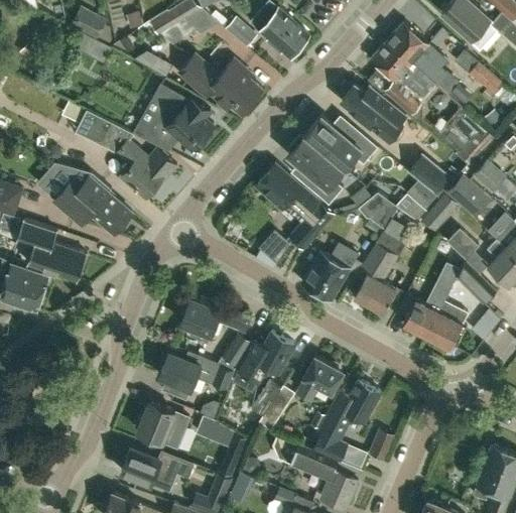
[(202,8),(192,0),(185,0),(151,22),(158,34),(202,8)]
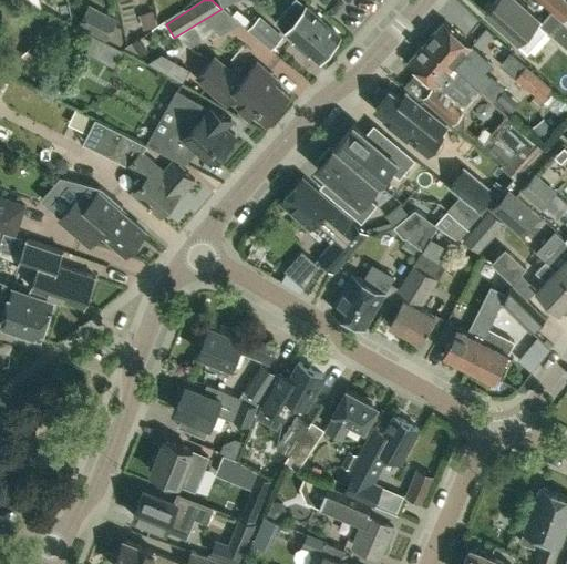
[(518,42),(538,19),(516,0),(495,0),(485,12),(518,42)]
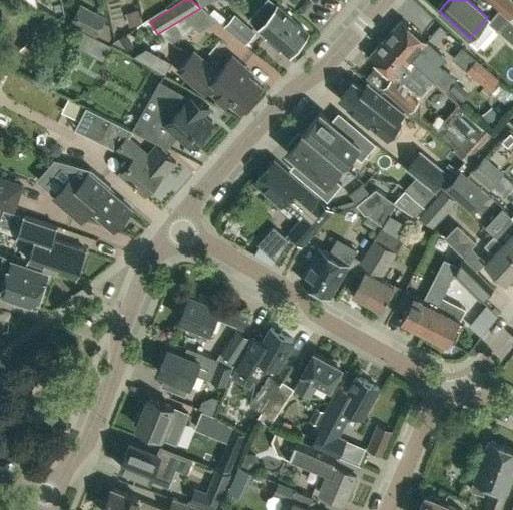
[(484,0),(499,13),(510,23),(512,19),(512,3),(509,0),(484,0)]
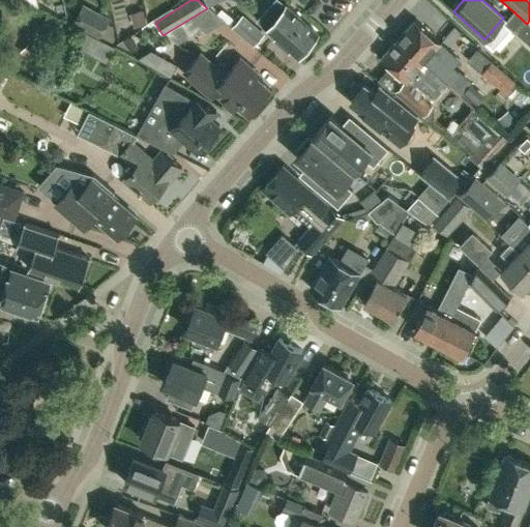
[(272,2),(256,21),(265,29),(297,57),(318,33),(298,16),(286,5),(282,10),(272,2)]
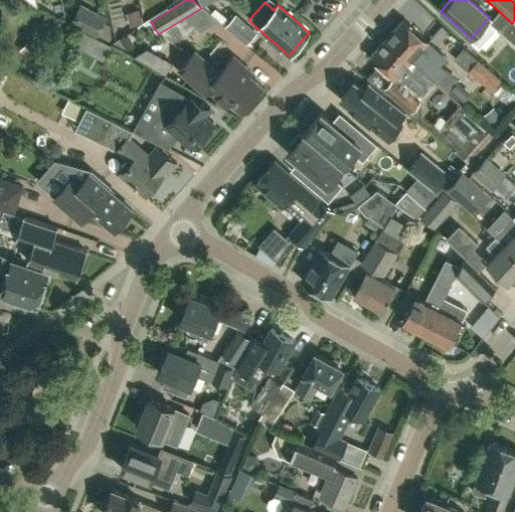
[(107,19),(81,6),(73,22),(98,35),(107,19)]
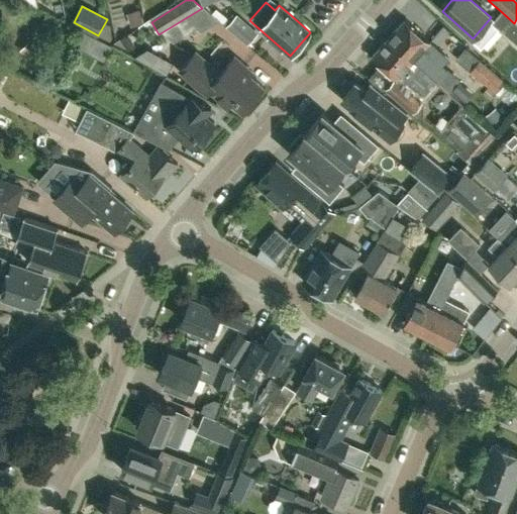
[(492,25),(516,46),(516,25),(514,23),(503,13),(492,25)]
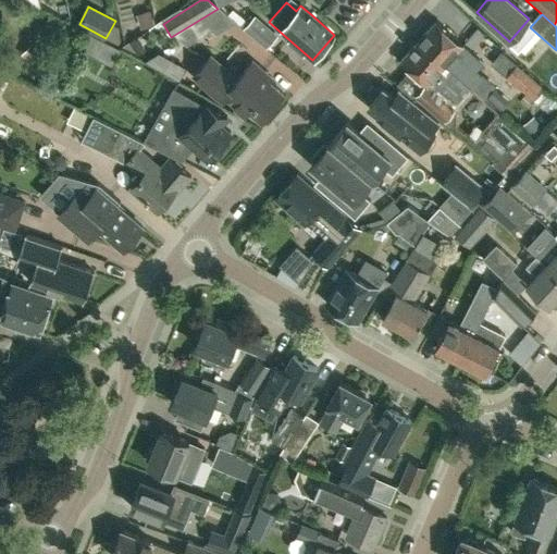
[(254,22),(245,32),(247,33),(262,47),(271,37),(254,22)]
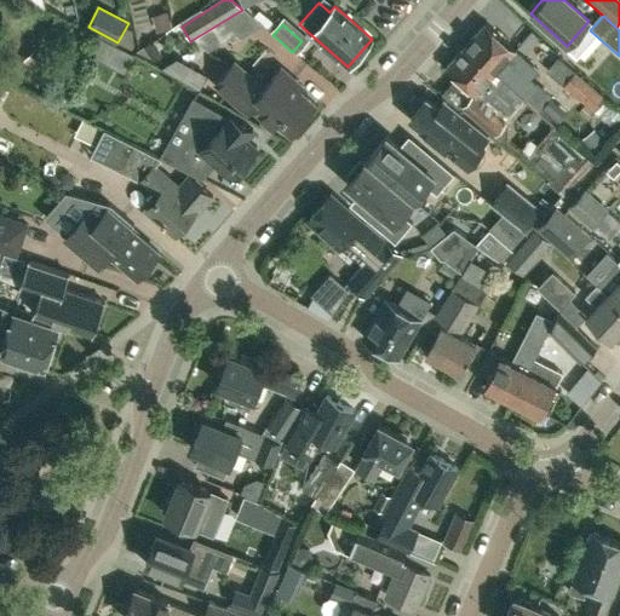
[(466,46),(495,73),(510,85),(528,64),(484,26),(466,46)]
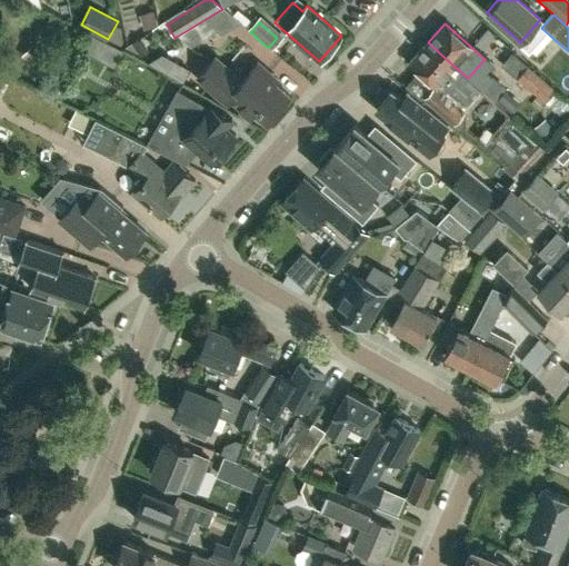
[(148,45),(156,63),(173,57),(166,38),(148,45)]
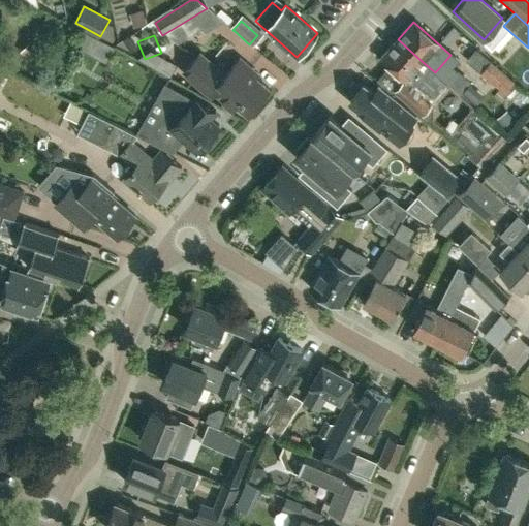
[(435,72),(423,62),(398,39),(381,58),(406,81),(395,94),(421,117),(433,103),(433,104),(435,105),(450,87),(449,86),(438,75),(435,72)]
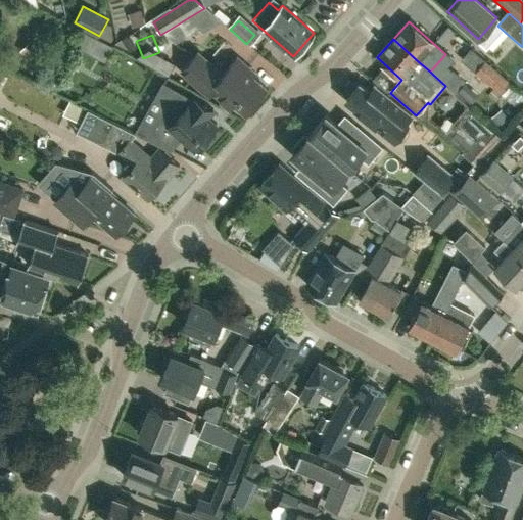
[(469,57),(464,63),(475,75),(502,97),(511,87),(484,64),(470,51),(467,55),(469,57)]
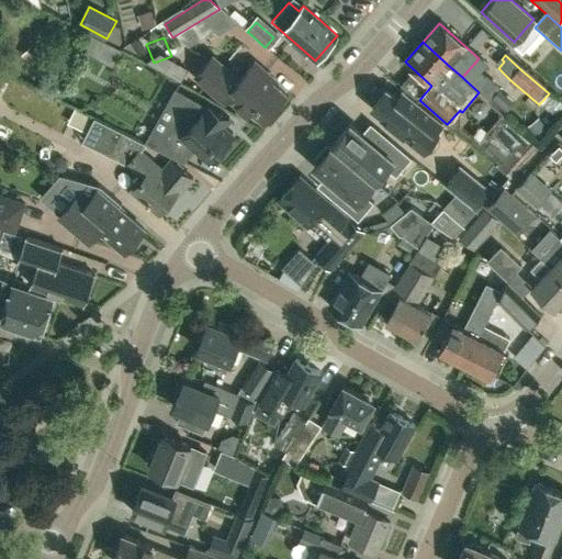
[(239,81),(213,57),(194,78),(218,99),(222,94),(247,116),(253,111),(263,122),(285,97),(263,77),(267,74),(255,64),(239,81)]
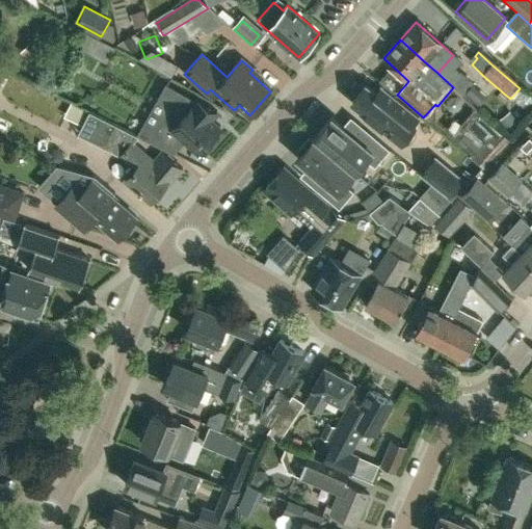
[(162,60),(156,70),(168,77),(174,68),(162,60)]
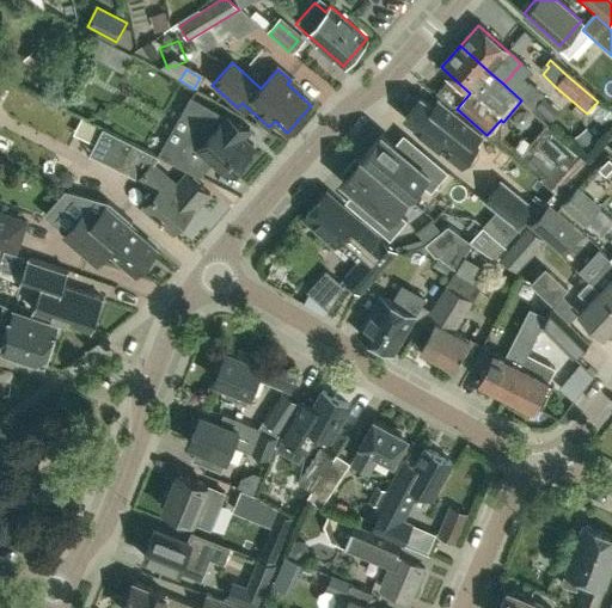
[(530,87),(520,99),(521,100),(534,111),(544,100),(531,87),(530,87)]
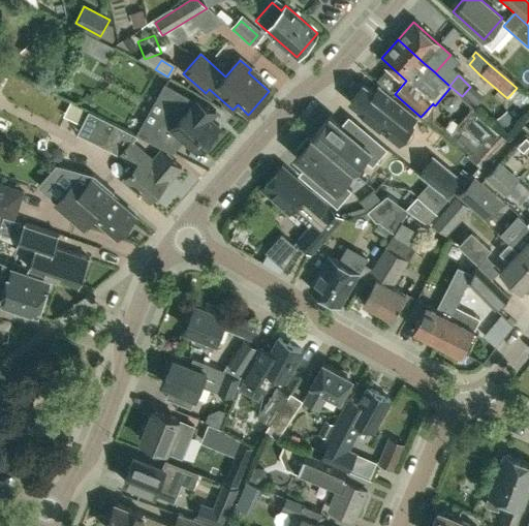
[(216,115),(196,102),(196,103),(166,86),(137,135),(173,154),(184,142),(196,153),(219,129),(210,120),(215,115),(216,116),(216,115)]
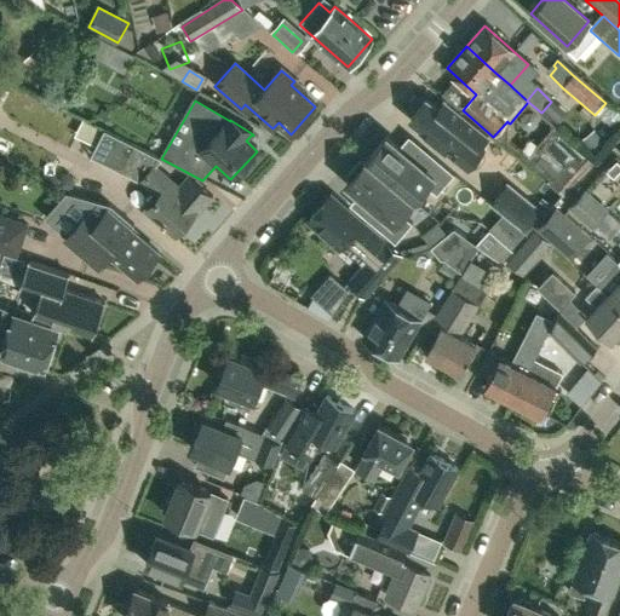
[(468,167),(470,163),(474,166),(478,166),(484,157),(483,154),(481,151),(483,147),(481,145),(488,136),(446,101),(438,110),(428,102),(411,121),(468,167)]
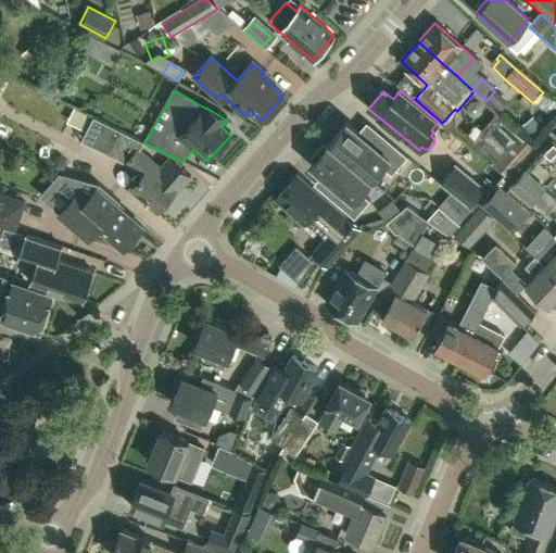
[(455,110),(455,109),(442,123),(507,175),(508,175),(534,148),(496,113),(479,133),(472,140),(456,128),(457,111),(455,110)]
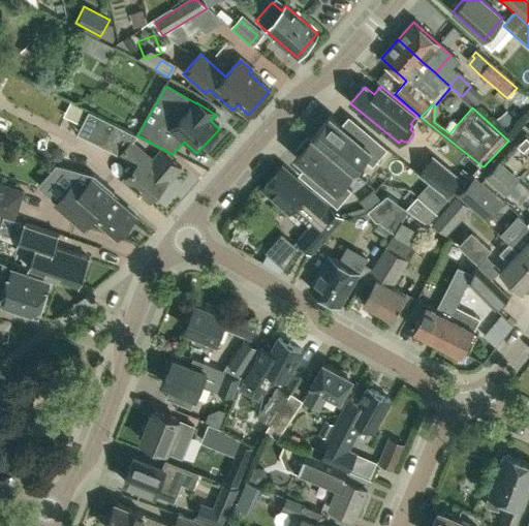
[(310,134),(353,171),(363,158),(370,164),(384,147),(363,128),(354,137),(329,117),(329,116),(327,115),(324,117),(325,117),(311,134),(310,133),(310,134)]
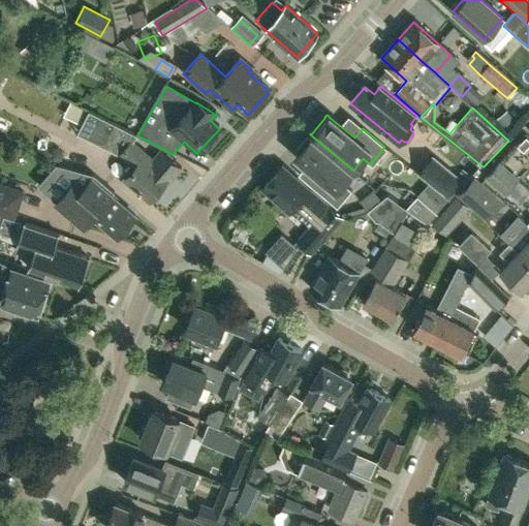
[(507,116),(498,123),(506,132),(516,125),(507,116)]
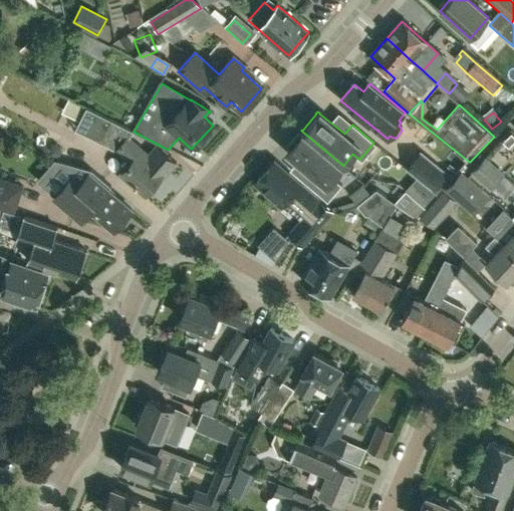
[(167,174),(176,165),(157,147),(149,155),(129,137),(133,132),(106,117),(96,136),(109,143),(131,163),(120,173),(145,195),(165,173),(167,174)]
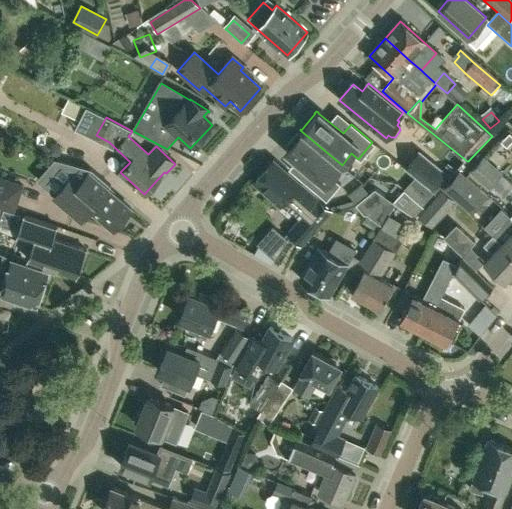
[(332,177),(342,165),(300,130),(299,131),(299,132),(297,134),(294,132),(284,144),(287,146),(285,149),(285,148),(283,150),(285,152),(310,172),(303,182),(324,200),(338,183),(332,177)]
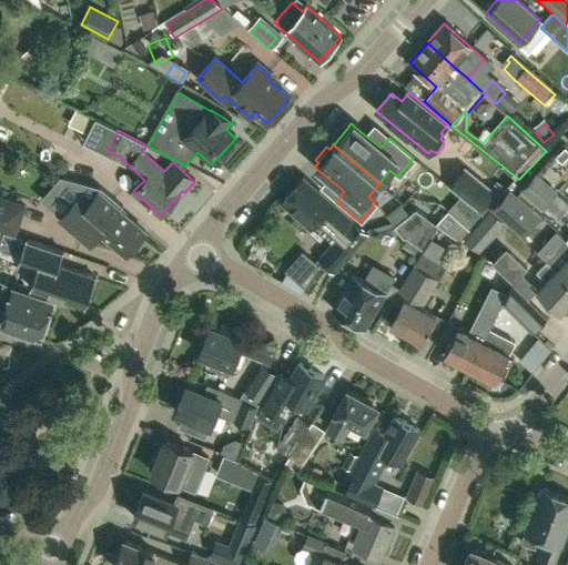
[(567,152),(566,150),(556,160),(561,167),(567,160),(567,152)]
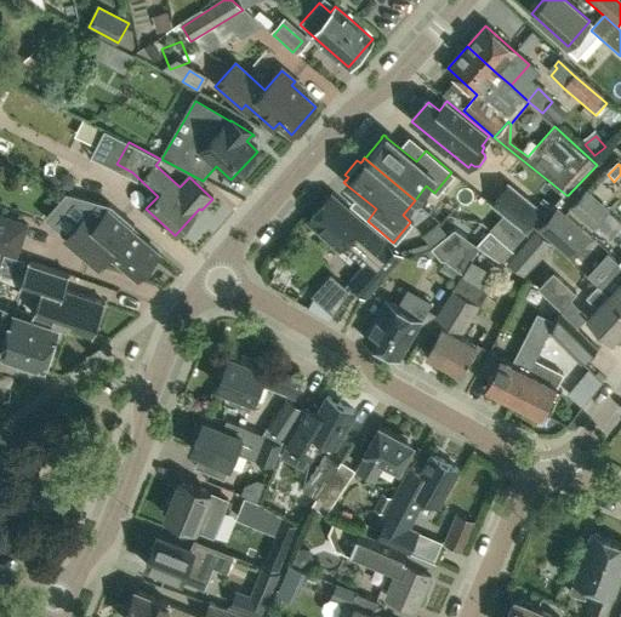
[(494,205),(523,230),(530,236),(546,217),(510,187),(494,205)]
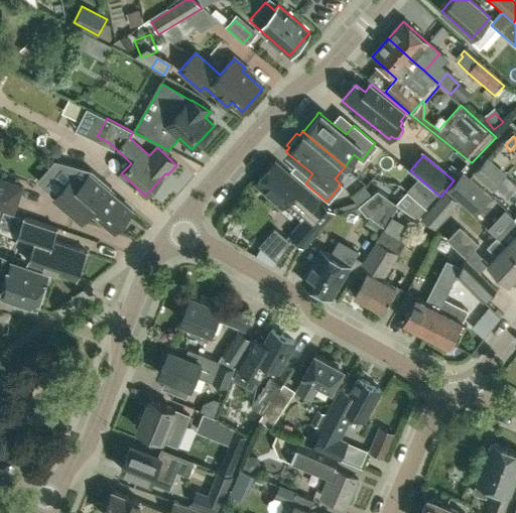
[(476,172),(493,189),(505,176),(488,160),(476,172)]
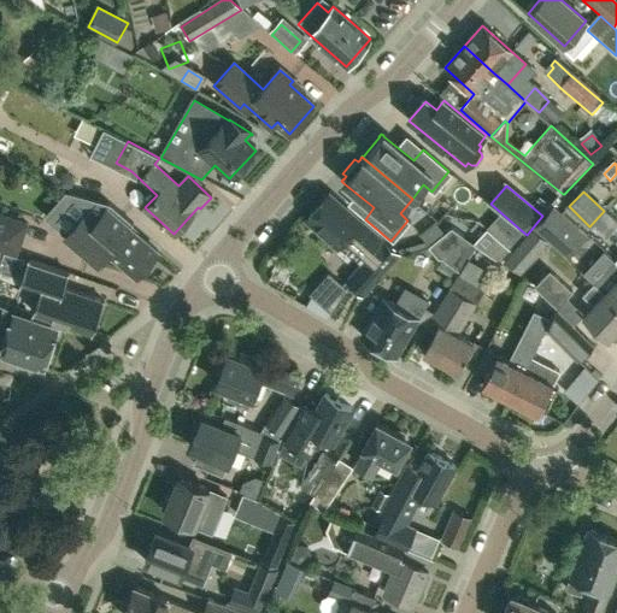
[(401,257),(378,236),(331,194),(306,222),(339,251),(344,246),(364,263),(347,282),(363,298),(401,257)]
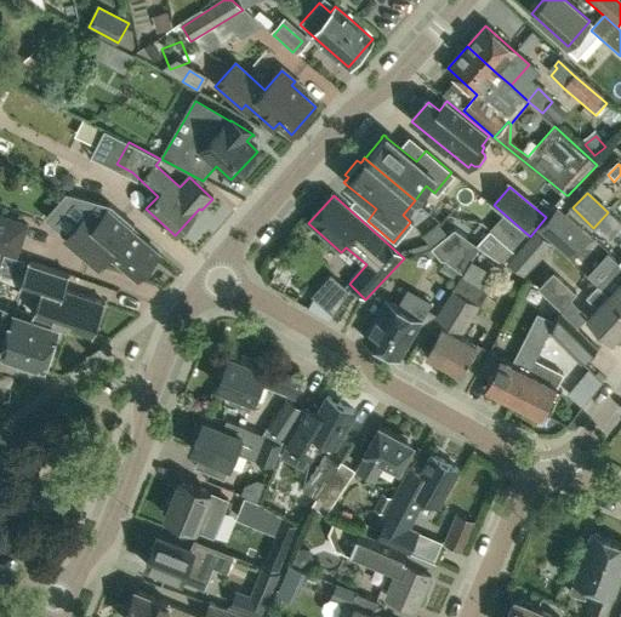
[(137,280),(159,257),(131,232),(135,228),(113,207),(101,220),(91,211),(66,238),(98,268),(109,255),(137,280)]
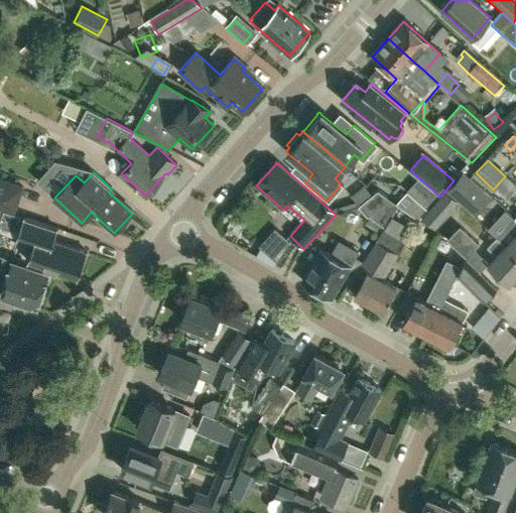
[(460,178),(447,191),(465,209),(474,217),(487,203),(490,200),(464,174),(460,178)]
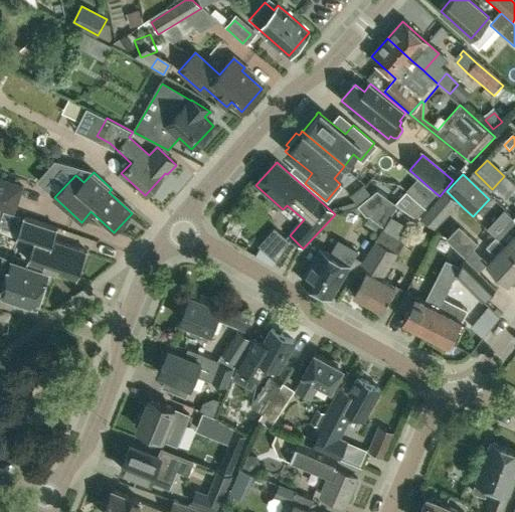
[(22,187),(0,179),(0,207),(14,212),(22,187)]
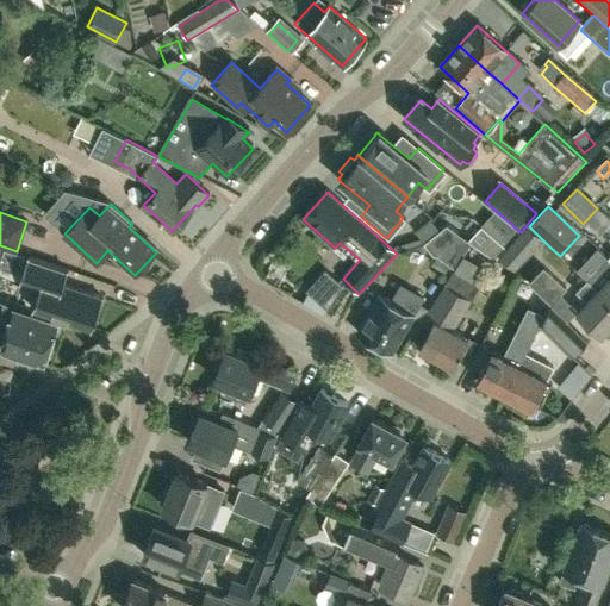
[(473,220),(459,236),(471,243),(496,261),(505,250),(473,220)]
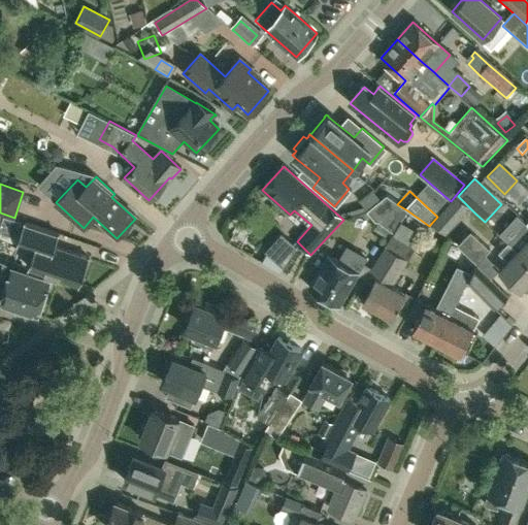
[(394,231),(407,210),(397,204),(387,196),(384,199),(374,206),(372,208),(378,216),(375,219),(377,221),(380,220),(394,231)]
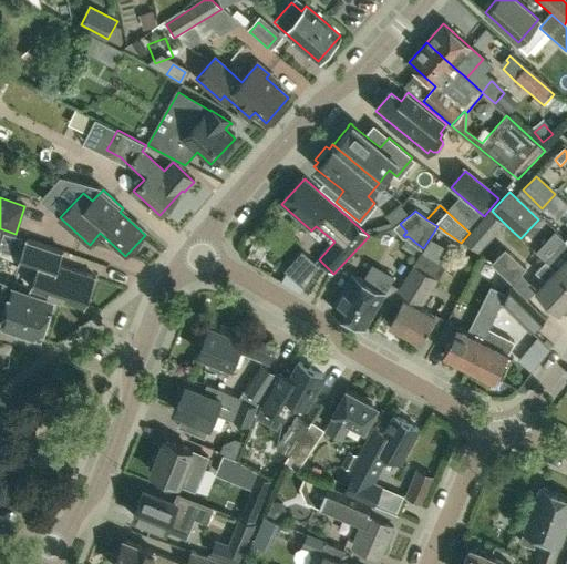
[(477,250),(486,241),(475,229),(465,241),(477,250)]
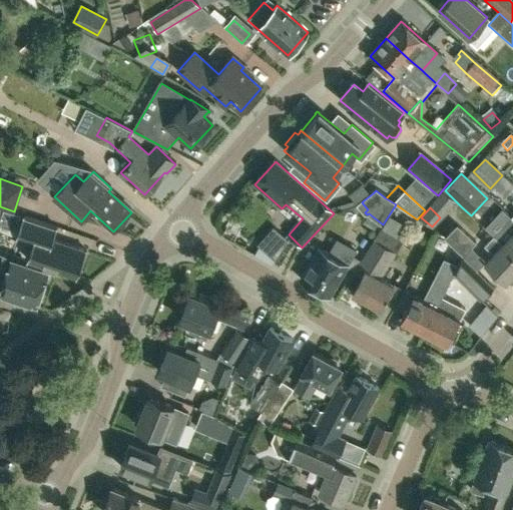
[(0,229),(3,231),(10,212),(0,208),(0,229)]
